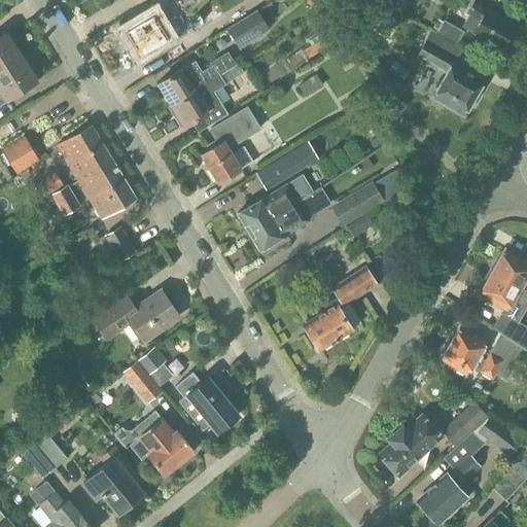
[(169,0),(152,0),(146,4),(151,14),(126,31),(141,56),(169,38),(164,30),(181,20),(169,0)]
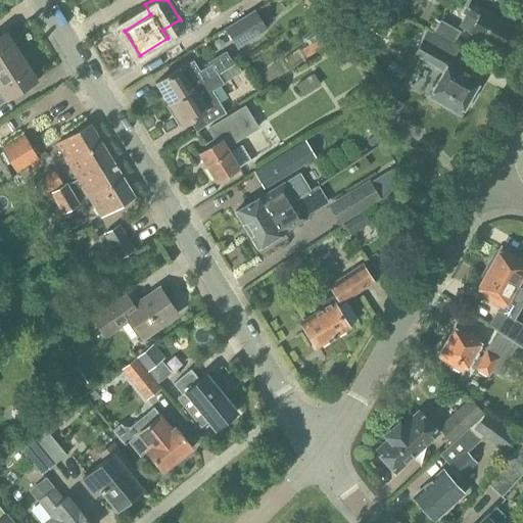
[(405,0),(386,0),(384,5),(398,12),(405,0)]
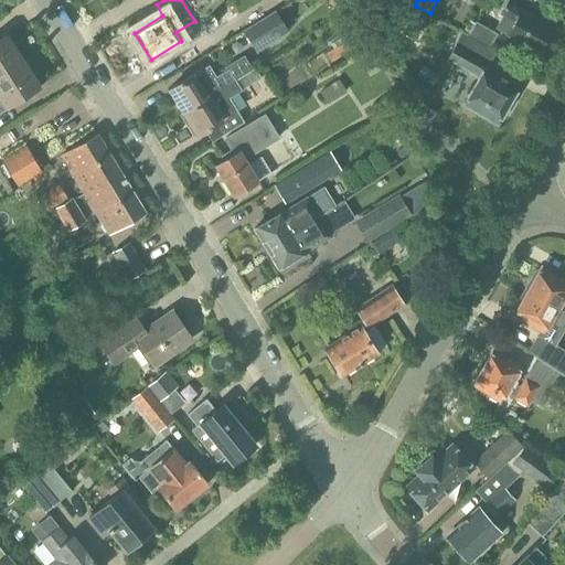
[(501,14),(503,16),(497,28),(539,53),(540,51),(543,52),(551,41),(547,39),(553,30),(522,11),(523,10),(509,1),(501,14)]
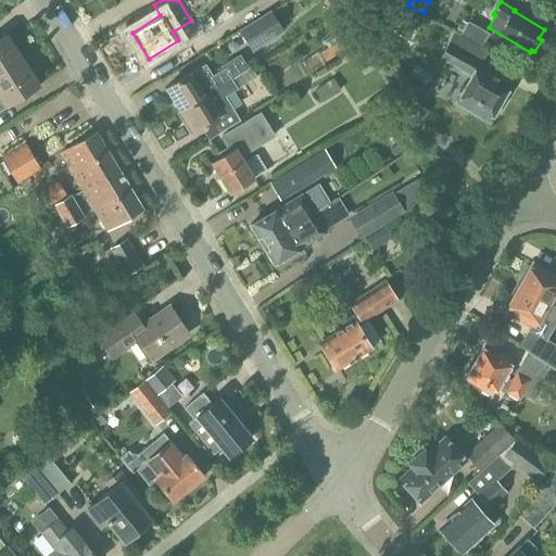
[(270,11),(237,32),(249,52),(282,32),(270,11)]
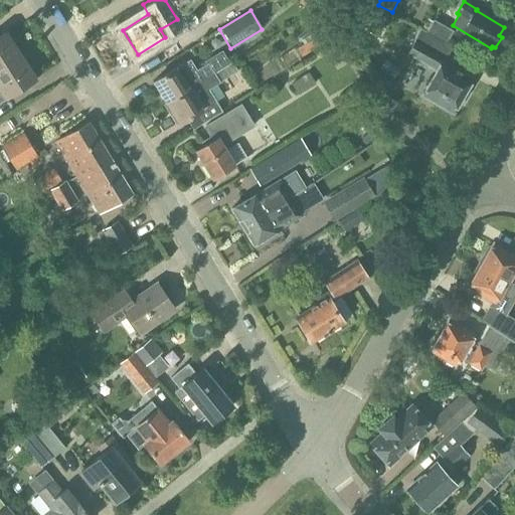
[(427,18),(420,29),(445,43),(452,31),(427,18)]
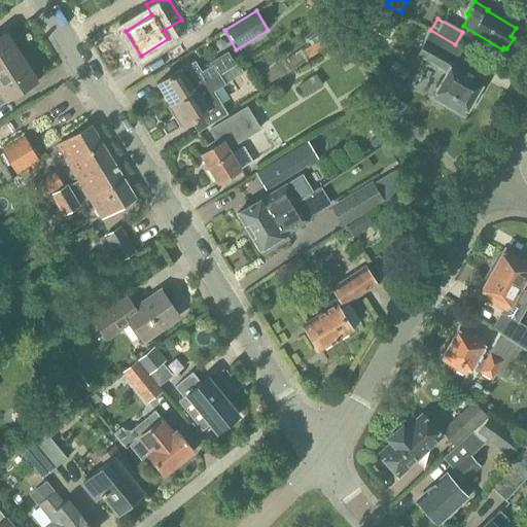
[(429,30),(416,55),(448,72),(433,98),(464,115),(470,106),(472,106),(479,95),(478,92),(485,80),(453,63),(461,47),(455,44),(430,30),(429,30)]
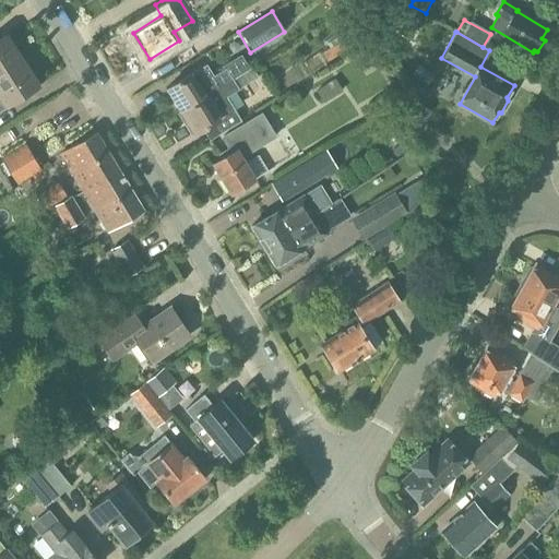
[(0,74),(23,60),(8,35),(0,39),(0,74)]
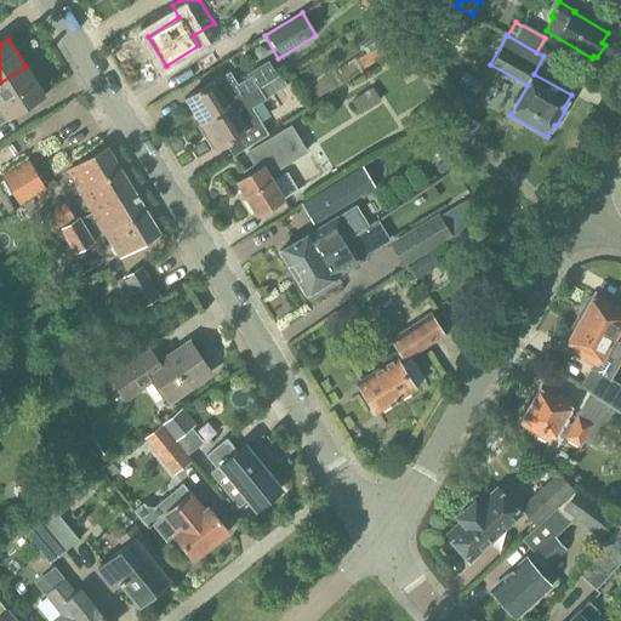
[(186,100),(201,125),(229,107),(277,78),(268,61),(246,74),(249,77),(235,84),(229,73),(186,100)]
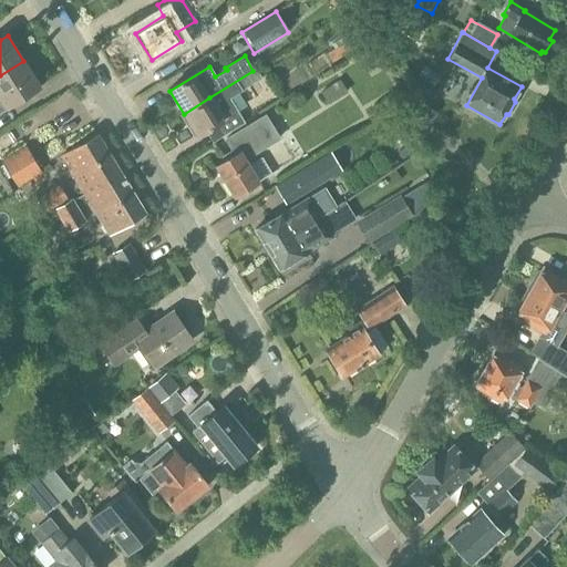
[(23,61),(0,75),(0,113),(40,88),(23,61)]
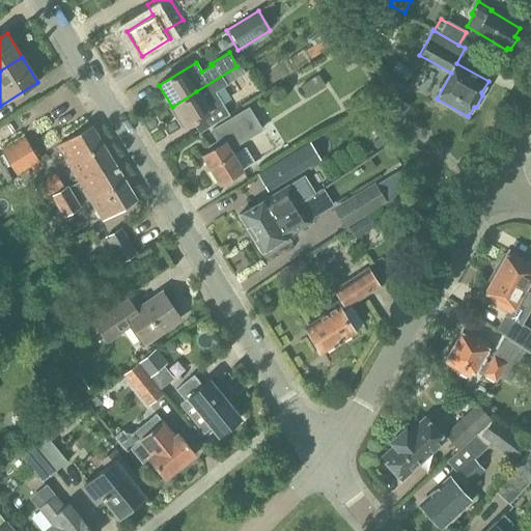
[(196,91),(172,107),(178,116),(176,117),(183,128),(185,127),(186,129),(204,117),(211,128),(230,115),(217,91),(246,74),(241,64),(236,66),(196,91)]
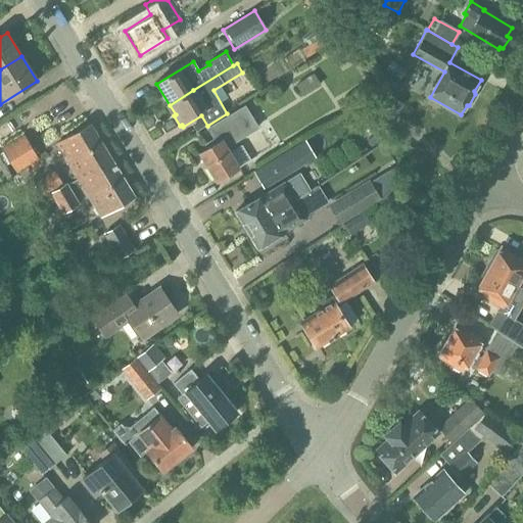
[(302,98),(321,87),(314,76),(296,86),(302,98)]
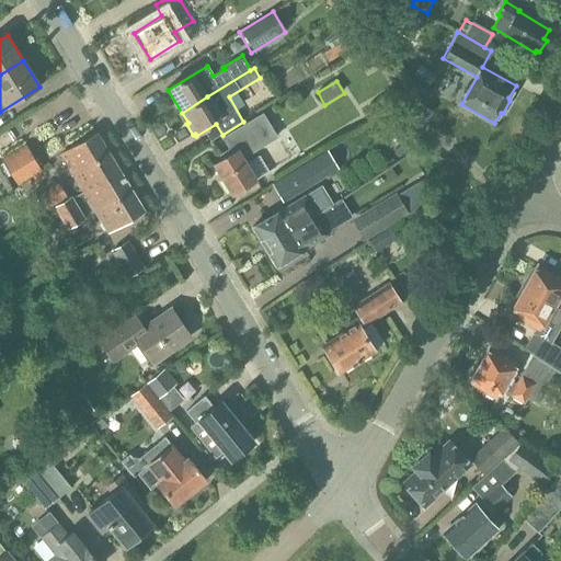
[(221,138),(229,149),(221,153),(224,159),(215,163),(235,193),(256,179),(243,159),(278,138),(262,112),(221,138)]
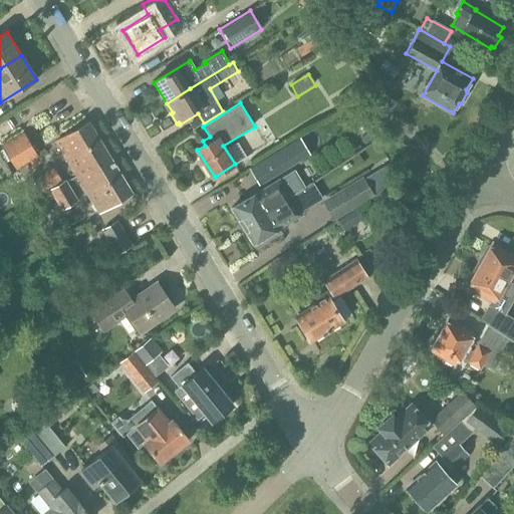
[(67,161),(100,140),(89,122),(56,143),(67,161)]
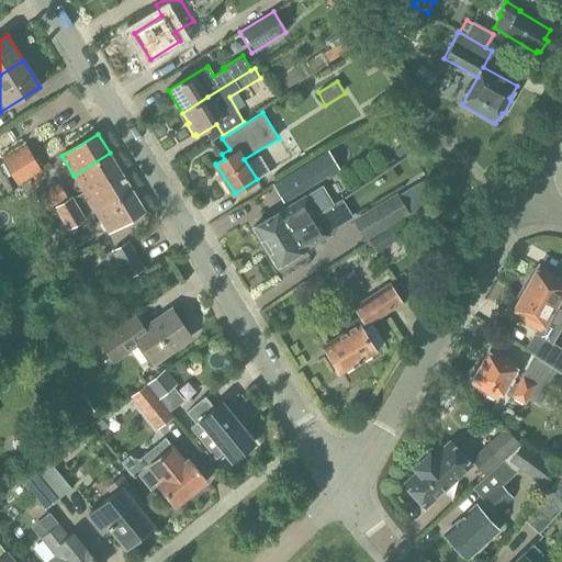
[(17,186),(42,170),(25,144),(1,160),(17,186)]
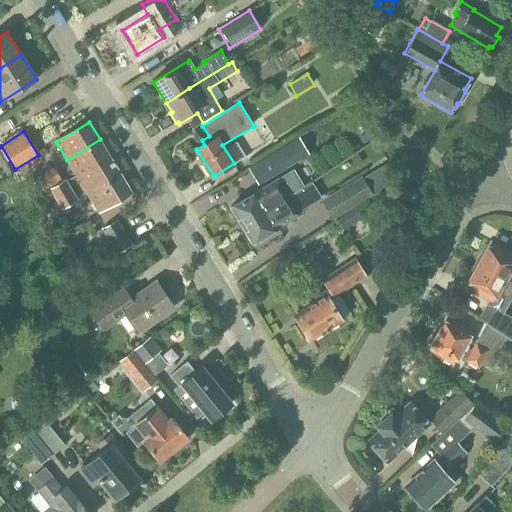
[(78,178),(111,157),(100,139),(67,160),(78,178)]
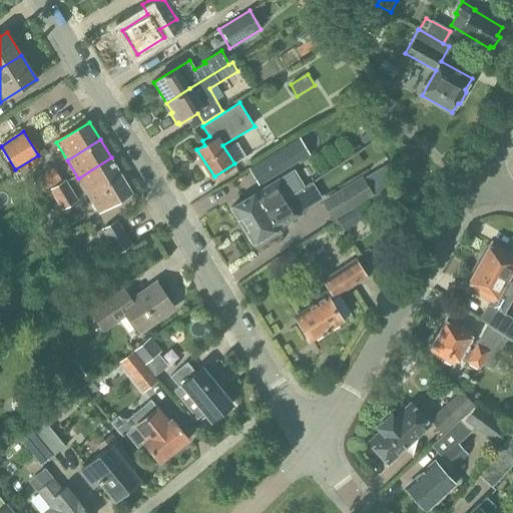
[(111,157),(78,178),(89,195),(122,175),(111,157)]
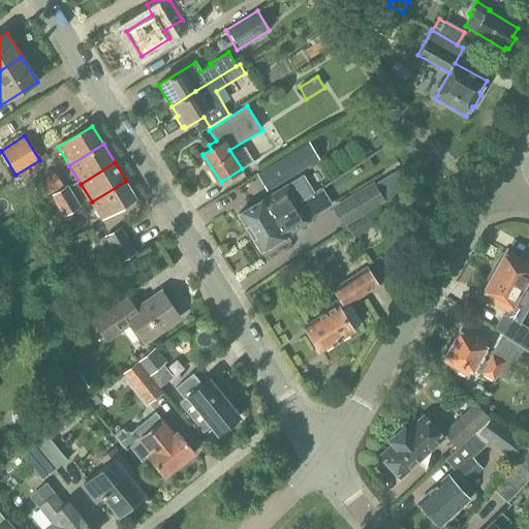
[(55,173),(34,183),(42,197),(63,186),(55,173)]
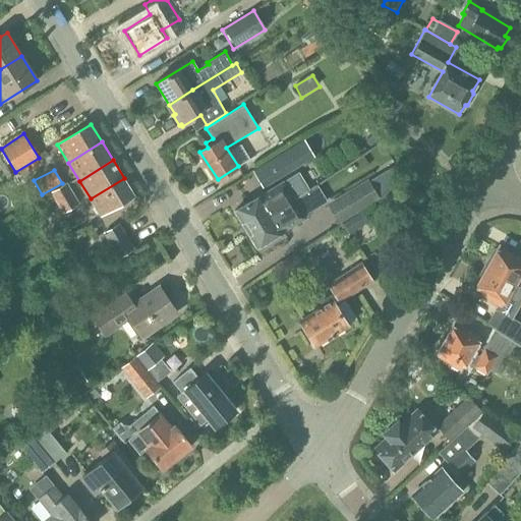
[(263,194),(236,211),(247,229),(299,196),(310,190),(299,172),(289,178),(263,194)]
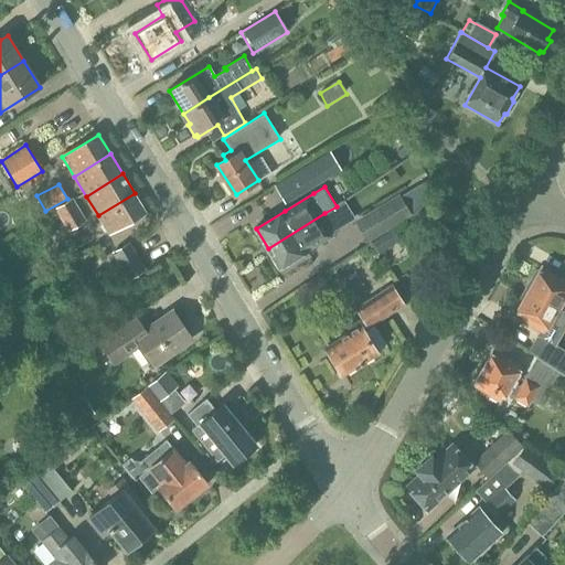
[(110,235),(147,212),(135,193),(98,215),(110,235)]
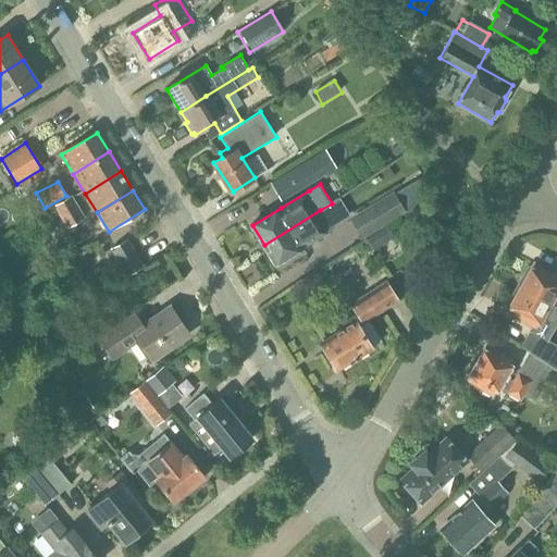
[(85,218),(71,195),(53,206),(66,229),(85,218)]
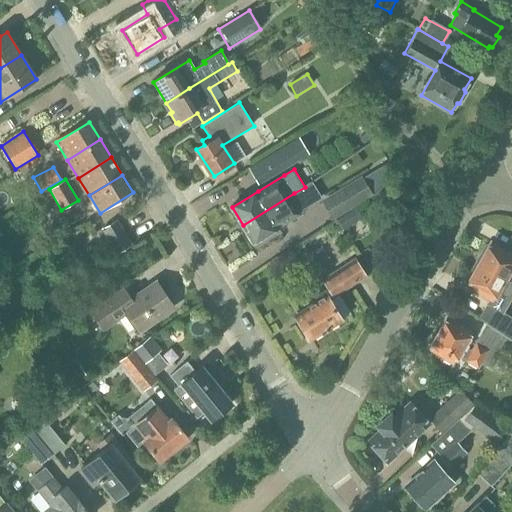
[(362,179),(342,191),(352,206),(372,194),(362,179)]
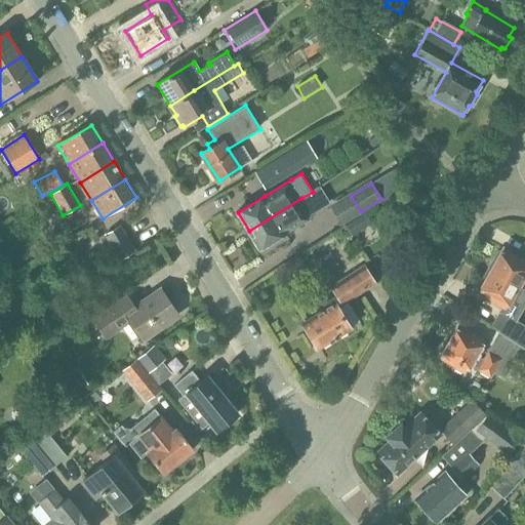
[(301,209),(306,206),(301,198),(249,231),(260,249),(270,243),(272,248),(289,238),(286,233),(308,219),(301,209)]
